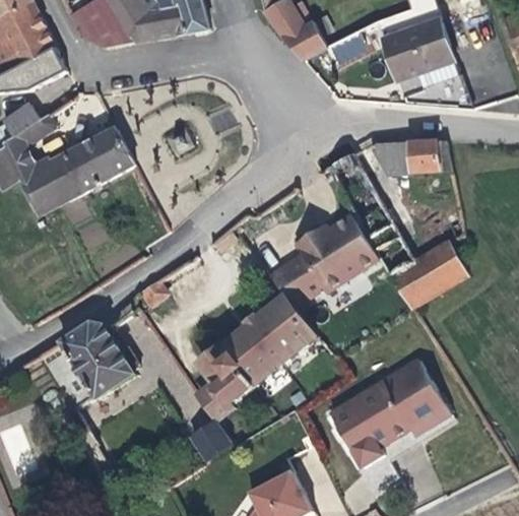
[(0,14),(27,0),(0,0),(0,14)]
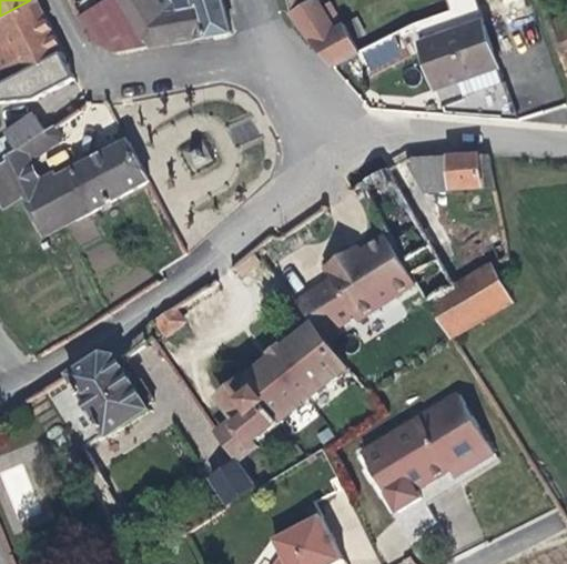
[(61,51),(36,0),(30,0),(0,16),(0,33),(8,49),(19,72),(61,51)]
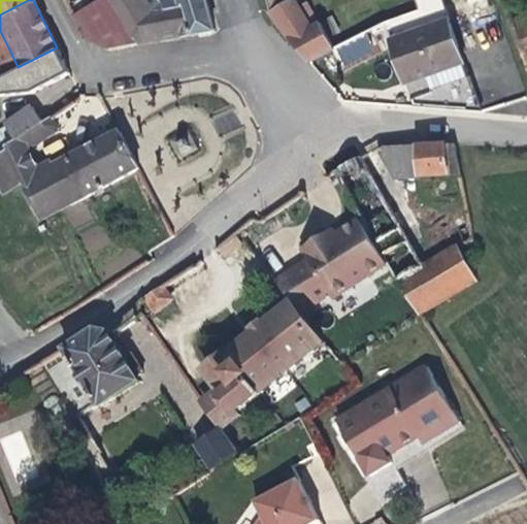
[(96,0),(71,15),(83,34),(105,46),(135,41),(110,0),(96,0)]
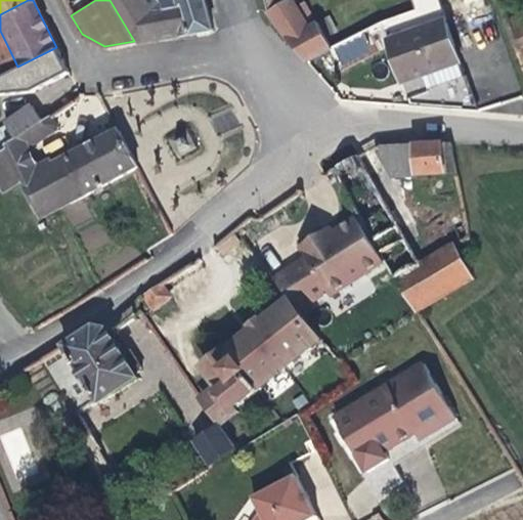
[(110,0),(134,41),(210,30),(202,0),(110,0)]
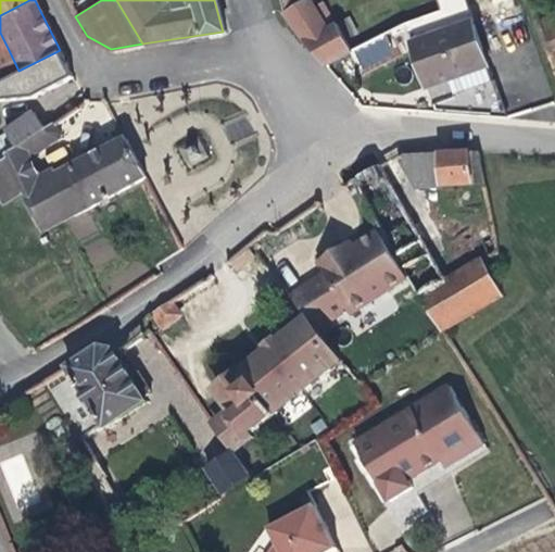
[(279,0),(282,11),(300,0),(279,0)]
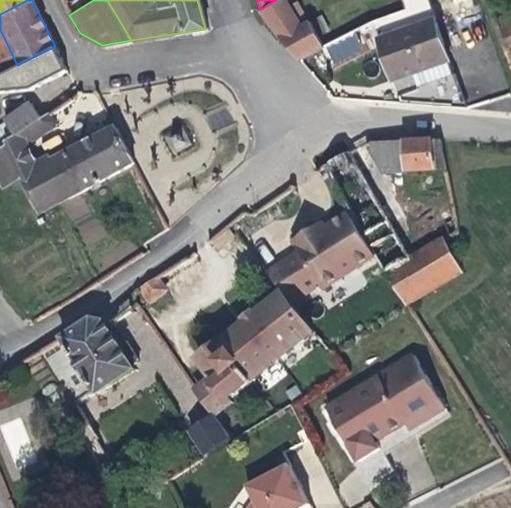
[(276,0),(260,10),(264,15),(265,20),(279,36),(301,25),(288,4),(286,0),(276,0)]
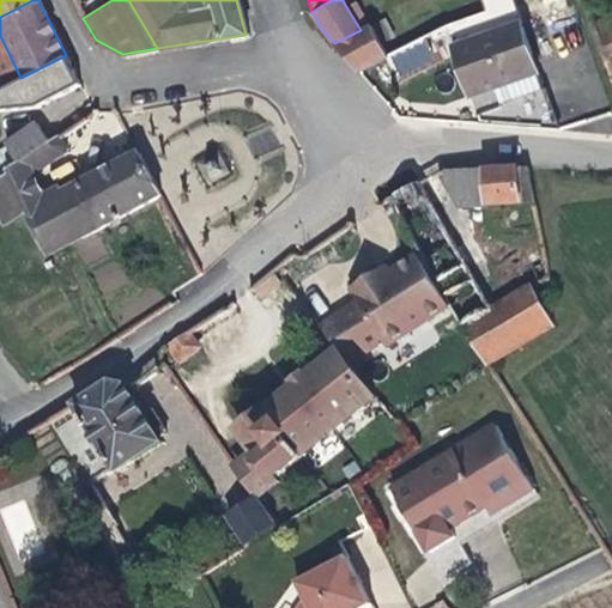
[(369,25),(355,0),(345,5),(361,30),(369,25)]
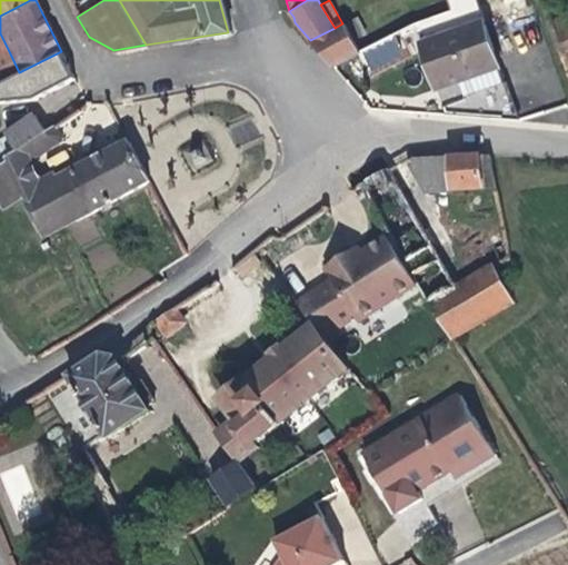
[(517,117),(474,0),(445,0),(449,11),(398,28),(358,49),(360,52),(331,67),(350,88),(421,51),(447,118),(517,117)]
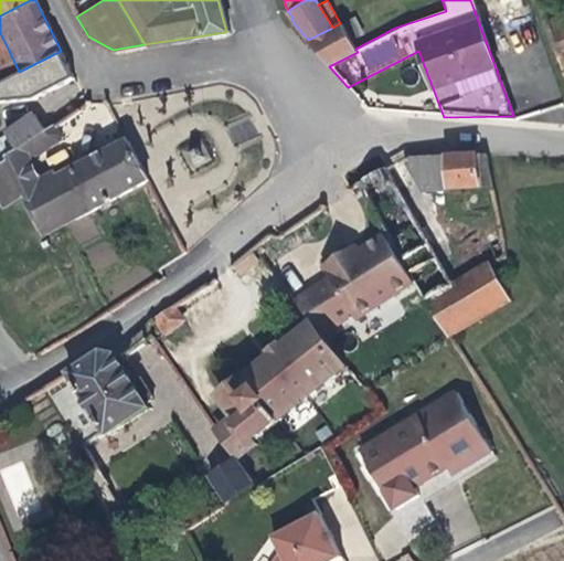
[(332,28),(308,40),(329,66),(358,52),(355,49),(341,23),(340,23),(332,28)]
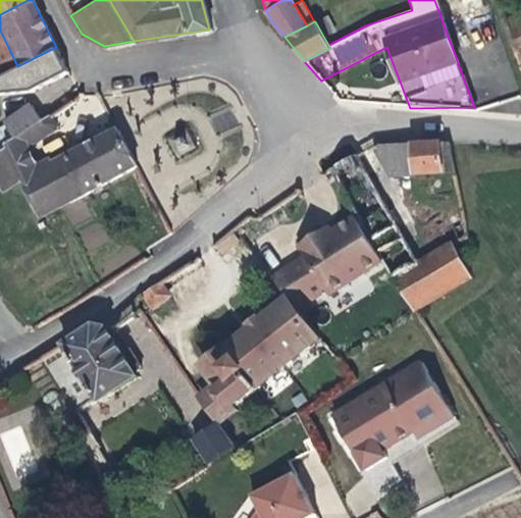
[(0,75),(17,66),(7,45),(0,49),(0,75)]
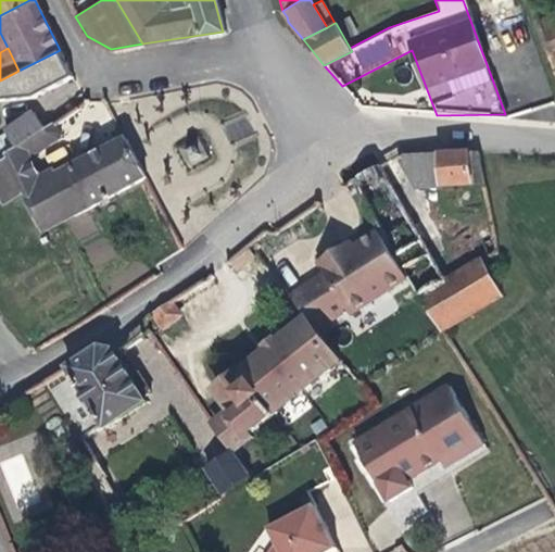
[(0,93),(25,82),(19,71),(0,80),(0,93)]
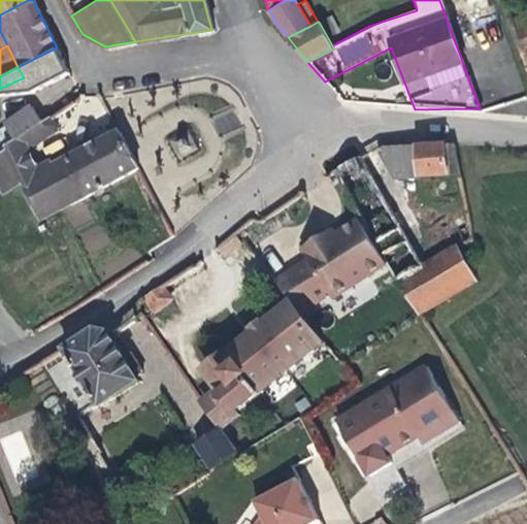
[(111,95),(106,98),(112,108),(118,105),(111,95)]
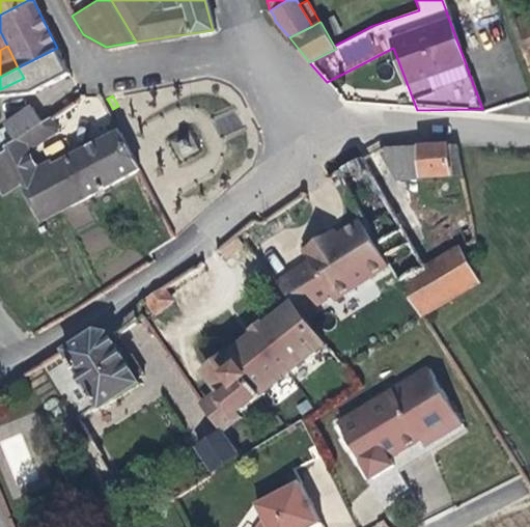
[(77,107),(73,101),(54,113),(57,119),(77,107)]
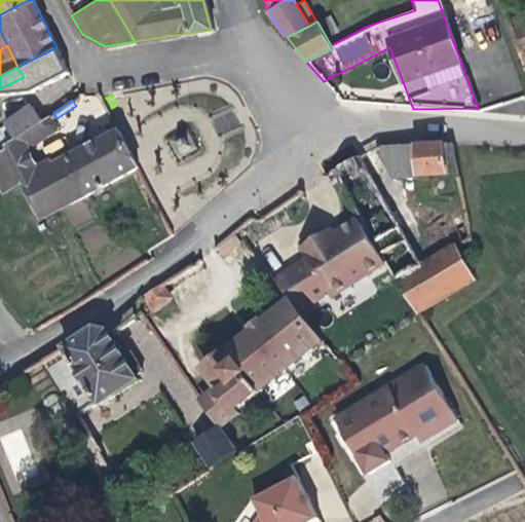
[(12,139),(39,120),(29,105),(2,123),(3,125),(12,139)]
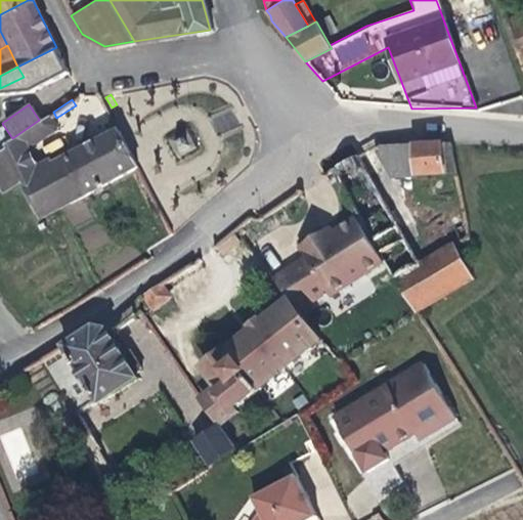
[(136,165),(118,128),(38,169),(27,146),(55,128),(55,123),(49,114),(39,120),(12,138),(4,143),(5,146),(0,149),(0,188),(1,191),(18,181),(36,216),(136,165)]
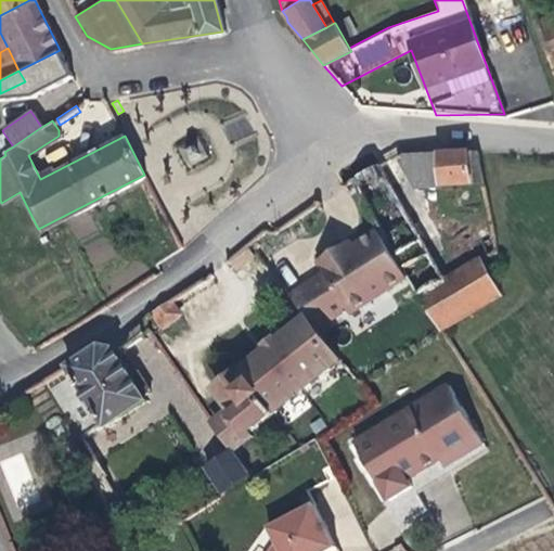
[(4,152),(13,146),(3,132),(0,135),(0,158),(5,155),(4,152)]
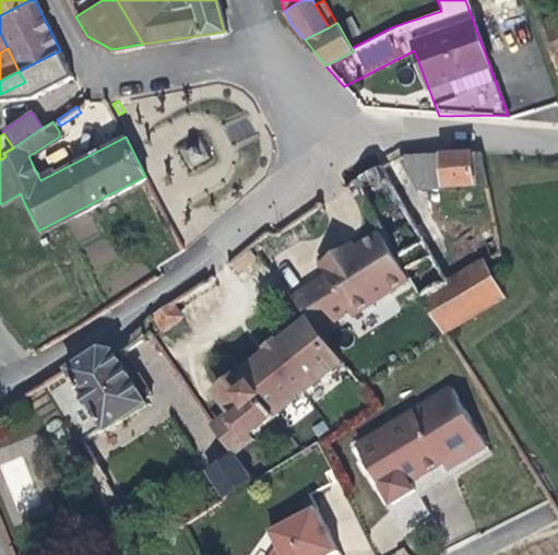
[(179,148),(189,164),(209,152),(198,134),(179,148)]
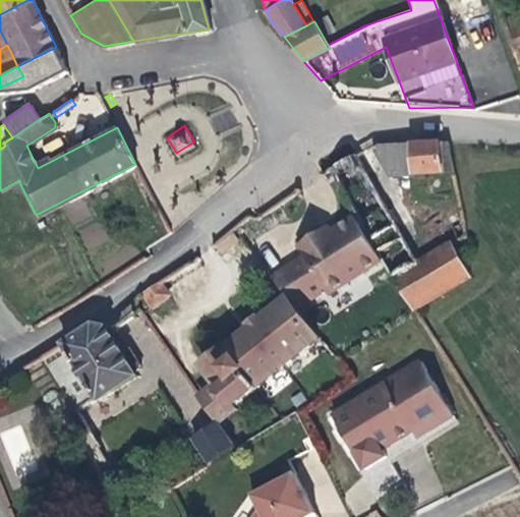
[(440,170),(439,140),(384,144),(384,156),(413,155),(414,172),(440,170)]
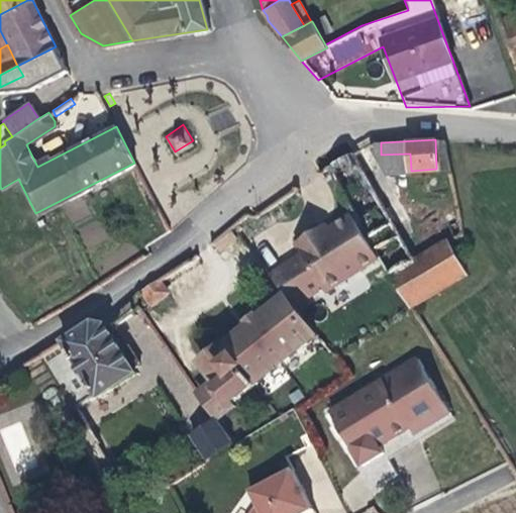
[(381,155),(381,142),(370,142),(386,172),(411,171),(410,154),(381,155)]
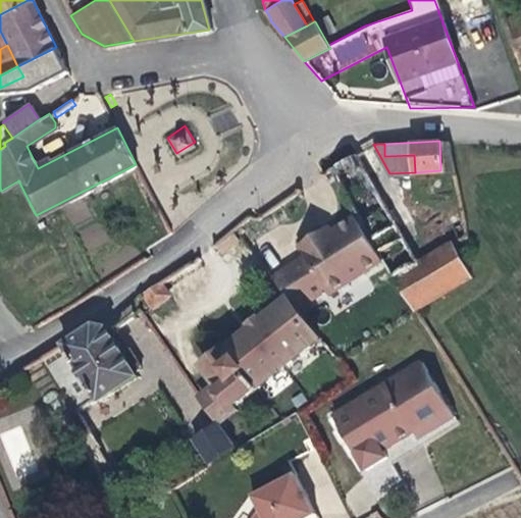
[(413,309),(469,275),(449,241),(415,261),(356,153),(331,165),(358,214),(383,260),(395,280),(413,309)]
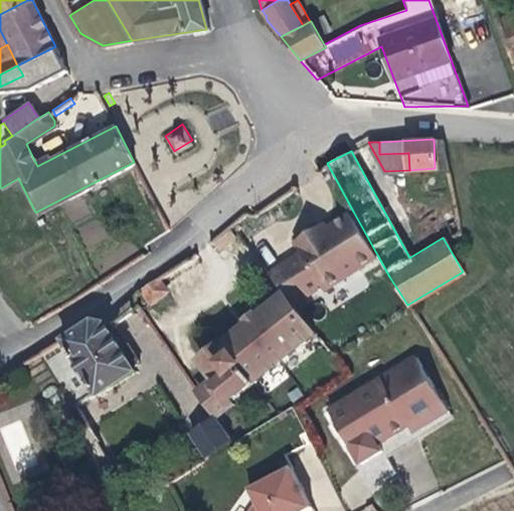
[(284,295),(292,305),(318,289),(321,287),(328,284),(337,283),(378,257),(353,211),(327,226),(320,230),(318,226),(294,241),(301,251),(268,273),(284,295)]
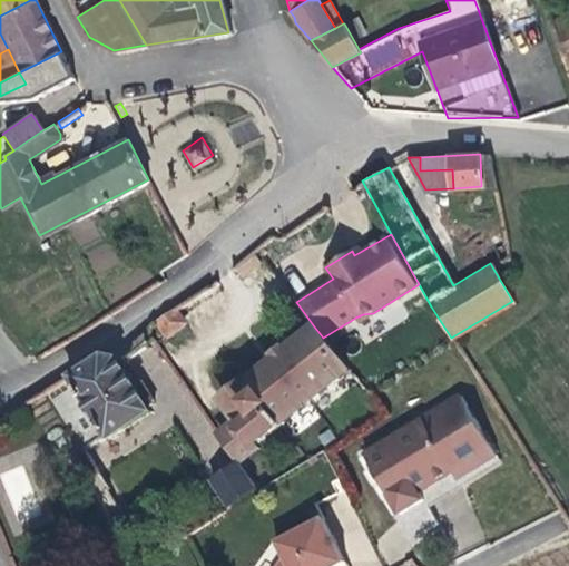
[(354,255),(362,251),(360,245),(352,251),(354,255)]
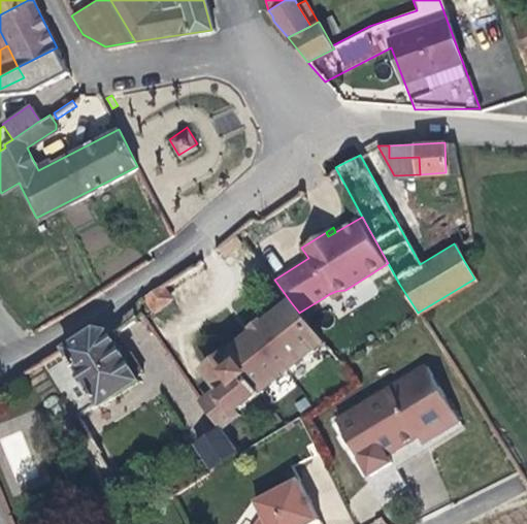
[(169,298),(159,285),(142,294),(155,309),(169,298)]
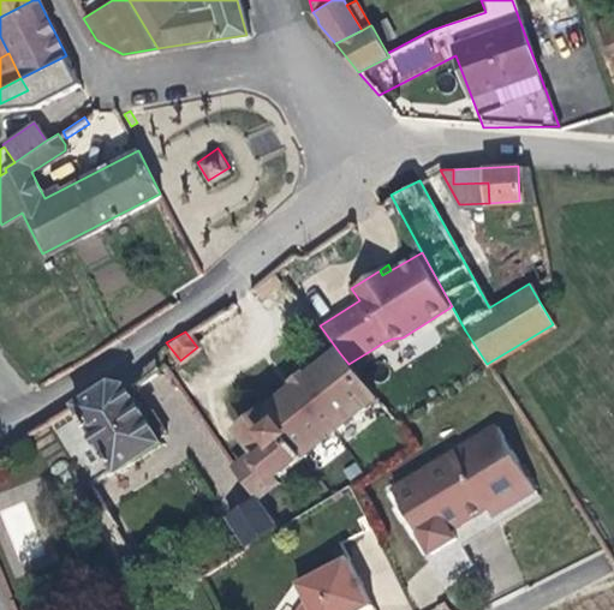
[(387,347),(403,338),(392,339),(383,342),(387,347)]
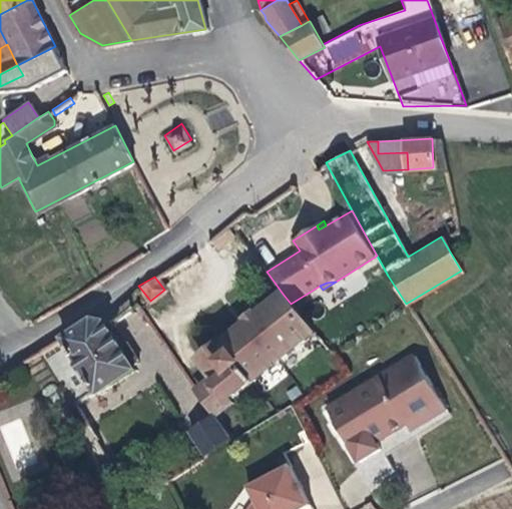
[(230,403),(227,398),(314,333),(291,304),(283,294),(201,355),(199,362),(213,381),(194,395),(210,417),(214,414),(230,403)]
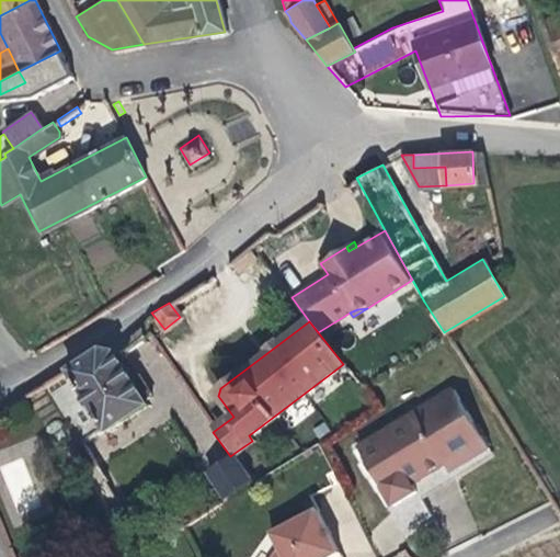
[(95,349),(35,386),(101,497),(112,488),(84,441),(103,428),(104,431),(147,402),(145,398),(149,395),(138,375),(132,378),(118,356),(113,352),(107,349),(95,349)]
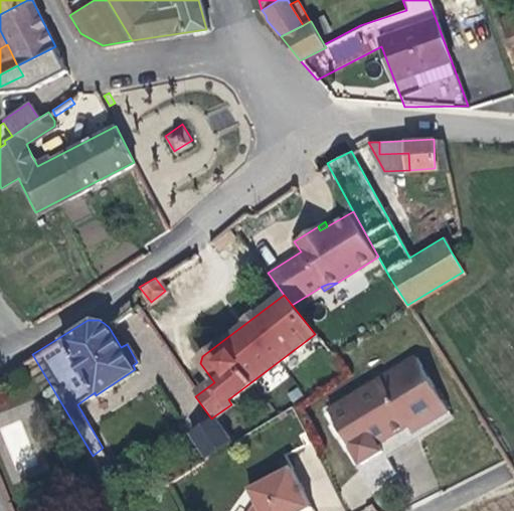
[(418,355),(330,407),(361,462),(381,449),(385,456),(454,415),(418,355)]
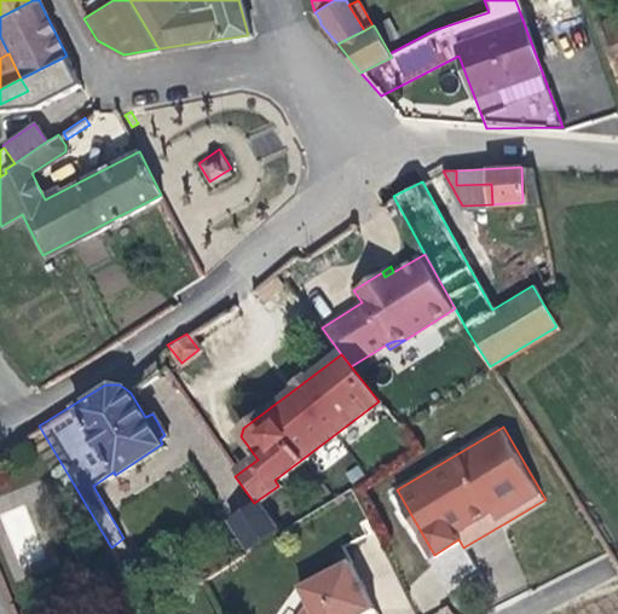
[(229,522),(248,549),(278,531),(255,504),(229,522)]
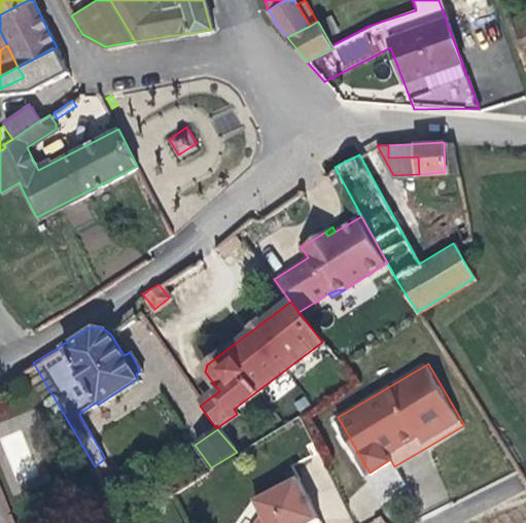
[(300,476),(294,478),(303,493),(308,491),(300,476)]
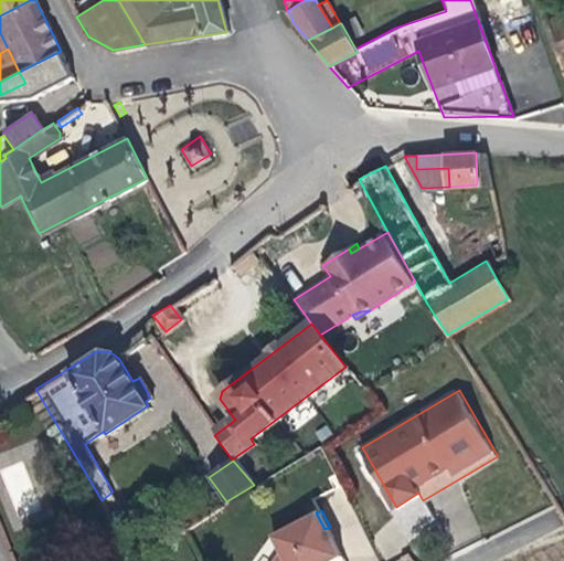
[(316,512),(290,526),(274,535),(283,550),(274,560),(329,560),(339,557),(328,537),(333,533),(330,527),(325,529),(316,512)]
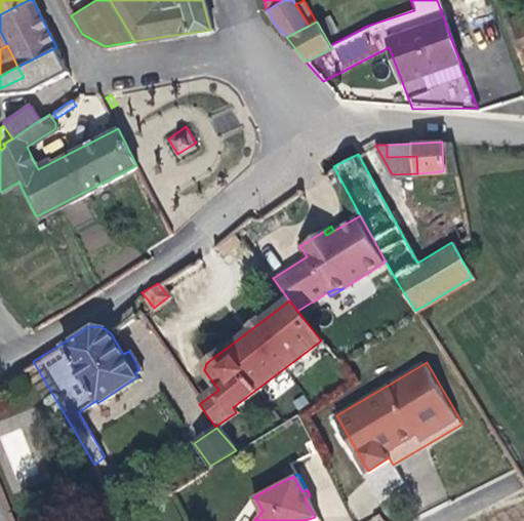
[(305,498),(315,517),(319,515),(310,495),(305,498)]
